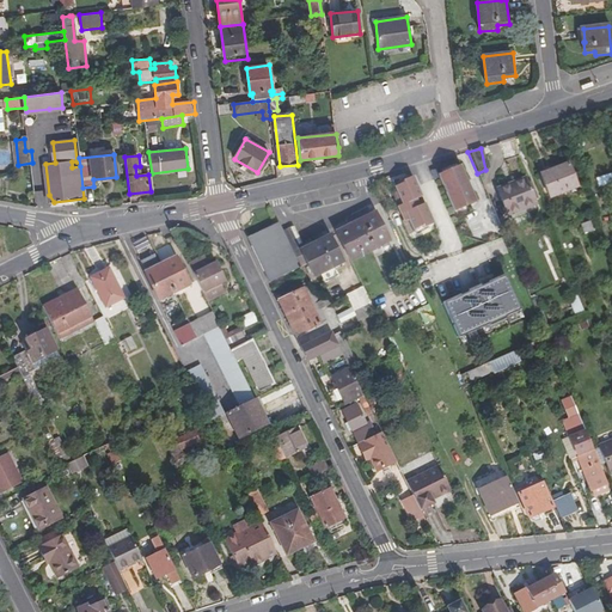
[(436,176),(452,212),(473,202),(458,166),(436,176)]
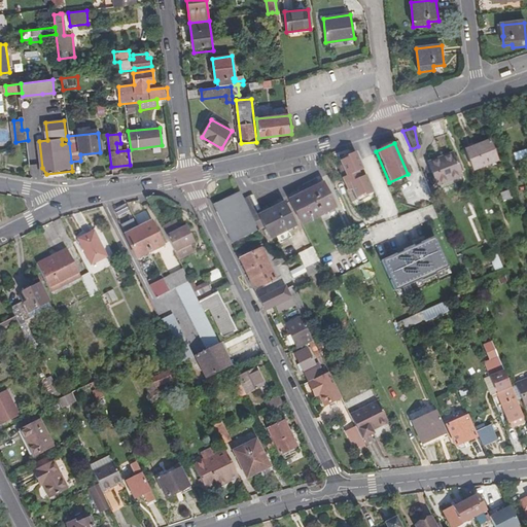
[(496,164),(489,143),(464,151),(472,172),(496,164)]
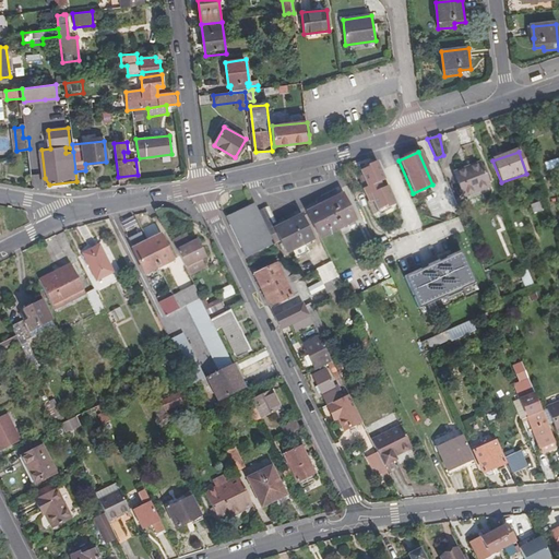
[(546,170),(558,166),(558,158),(544,164),(546,170)]
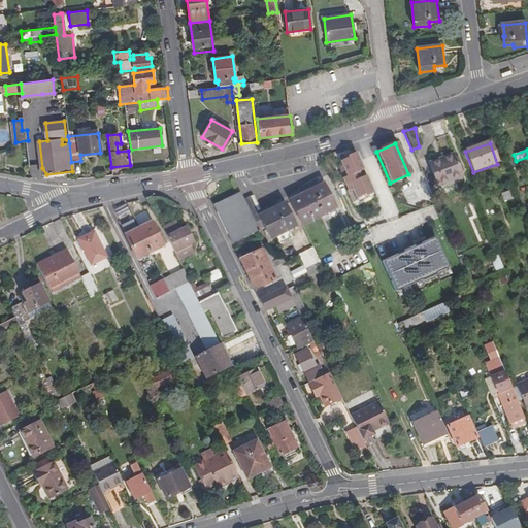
[(355,200),(372,193),(364,175),(364,176),(359,177),(357,172),(361,170),(362,170),(354,153),(337,160),(340,167),(336,169),(341,180),(341,182),(343,186),(347,191),(351,189),(355,200)]
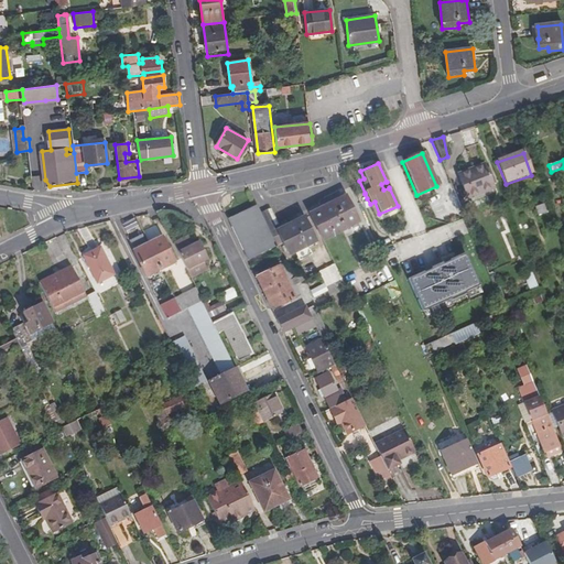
[(481,164),(455,175),(465,198),(490,187),(481,164)]
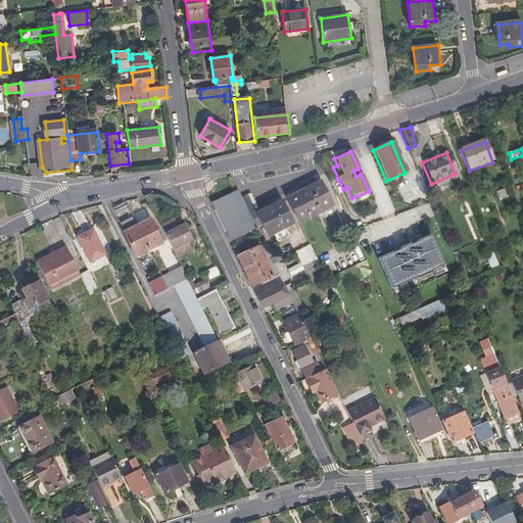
[(287,197),(299,221),(332,204),(320,181),(287,197)]
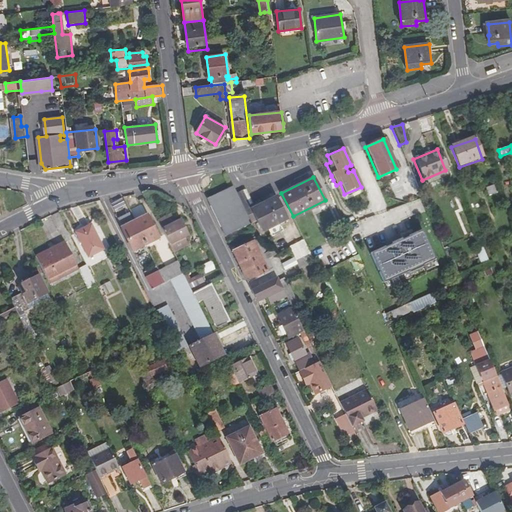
[(233,184),(207,197),(210,204),(237,191),(233,184)]
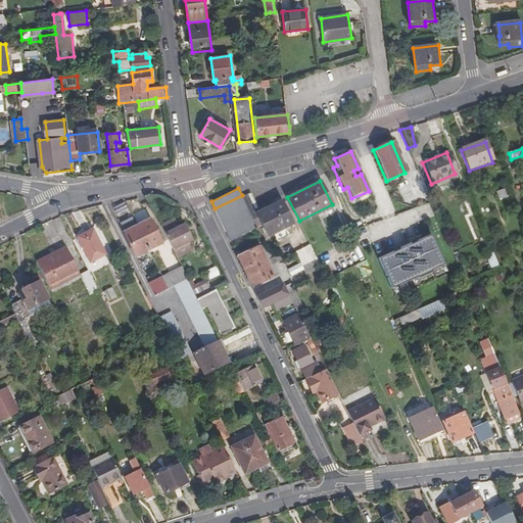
[(505,191),(496,194),(500,202),(508,199),(505,191)]
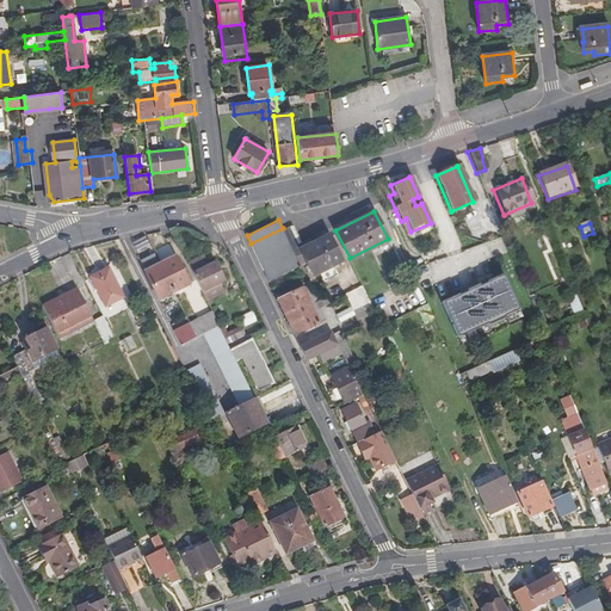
[(297,241),(301,240),(292,224),(283,229),(300,264),(303,263),(300,255),(302,253),(314,275),(343,260),(329,233),(300,247),(297,241)]
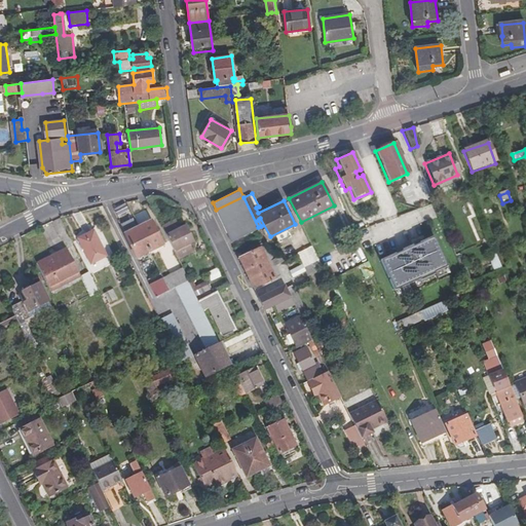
[(259,228),(258,227),(243,197),(243,196),(216,210),(223,225),(231,241),(259,228)]
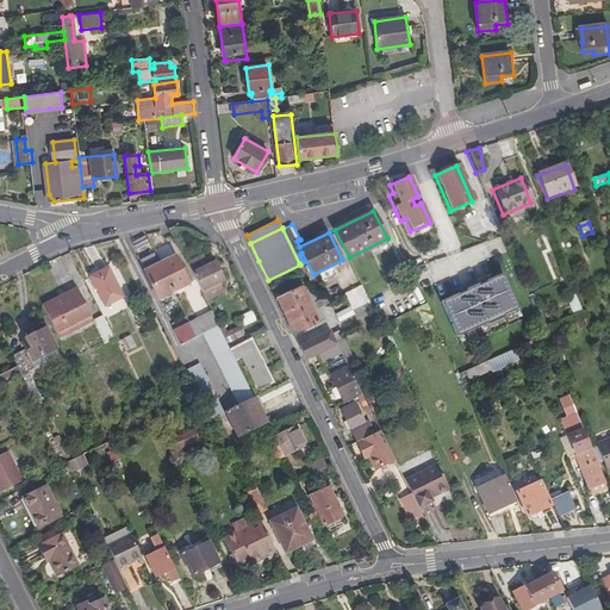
[(174,292),(160,265),(160,266),(154,254),(142,260),(147,271),(144,273),(159,300),(174,292)]
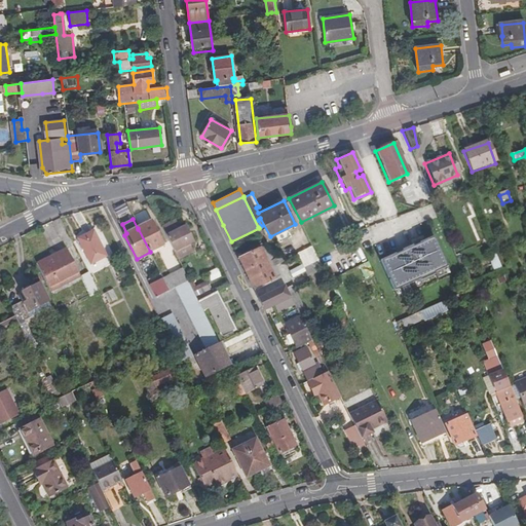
[(151,222),(138,228),(150,252),(163,246),(151,222)]
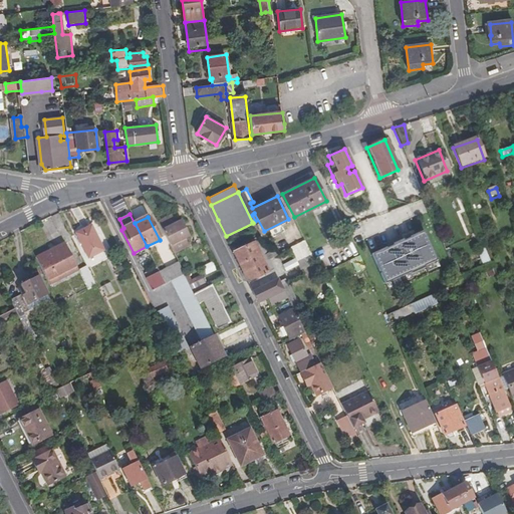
[(175,222),(162,229),(177,259),(191,252),(188,245),(193,242),(185,227),(179,231),(175,222)]
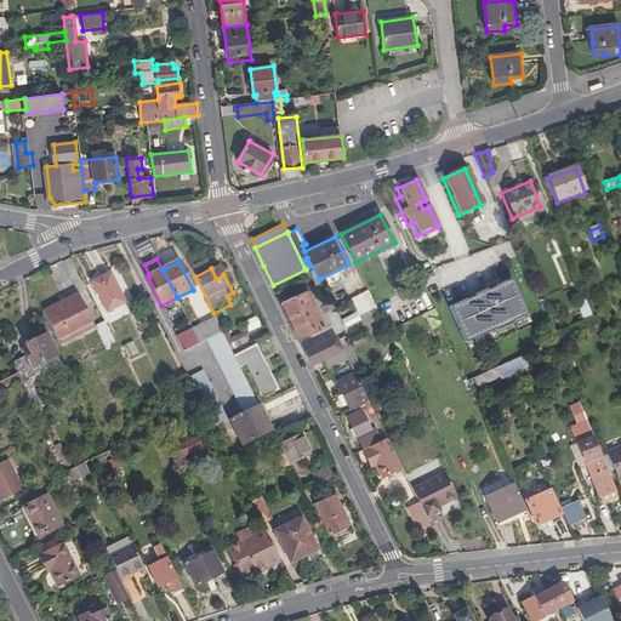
[(93,281),(95,285),(101,296),(108,312),(123,306),(107,274),(93,281)]
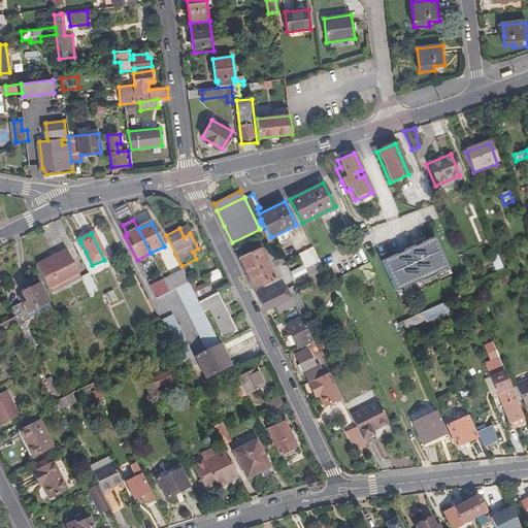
[(394,292),(449,267),(434,236),(381,261),(394,292)]
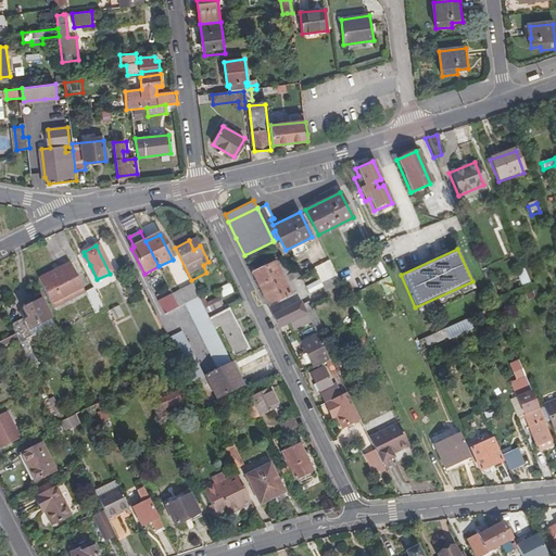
[(285,265),(282,258),(253,273),(261,289),(268,304),(275,301),(285,297),(297,291),(298,290),(291,277),(285,265)]
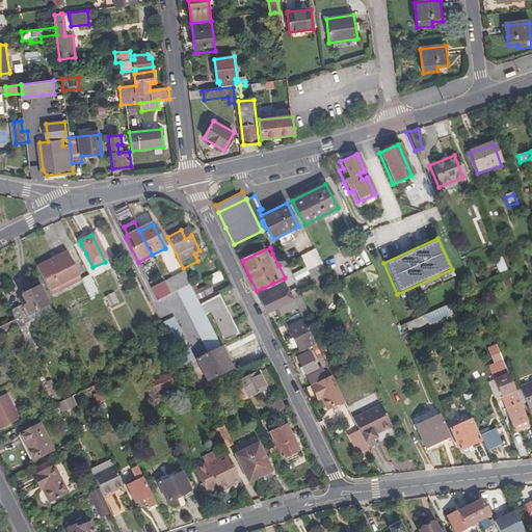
[(323,263),(316,249),(302,257),(310,270),(323,263)]
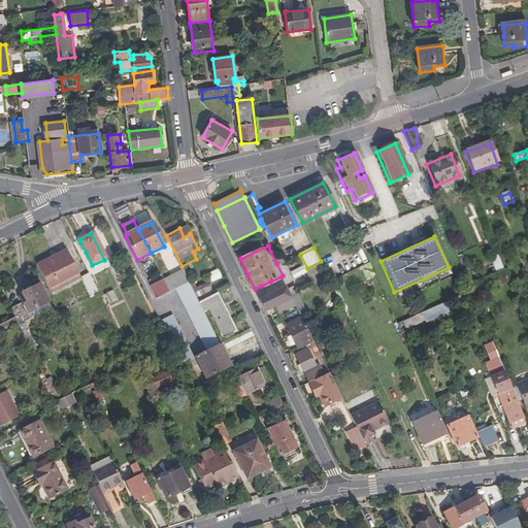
[(89,271),(80,275),(67,251),(38,265),(47,284),(53,293),(80,278),(90,297),(99,292),(89,271)]
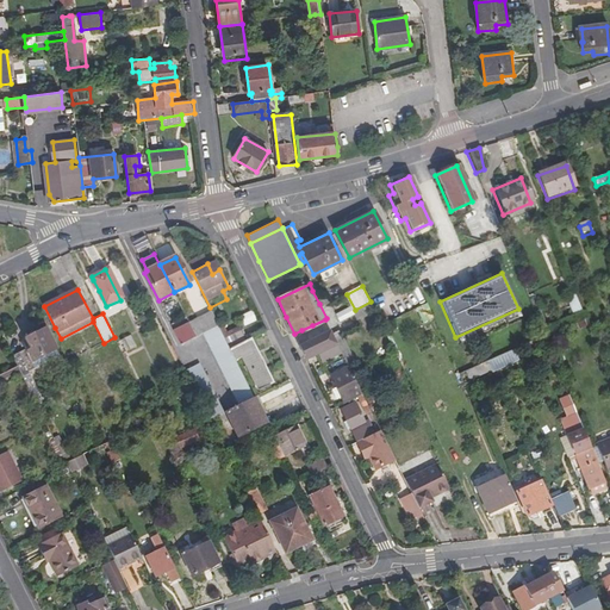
[(325,293),(312,291),(319,304),(329,299),(325,293)]
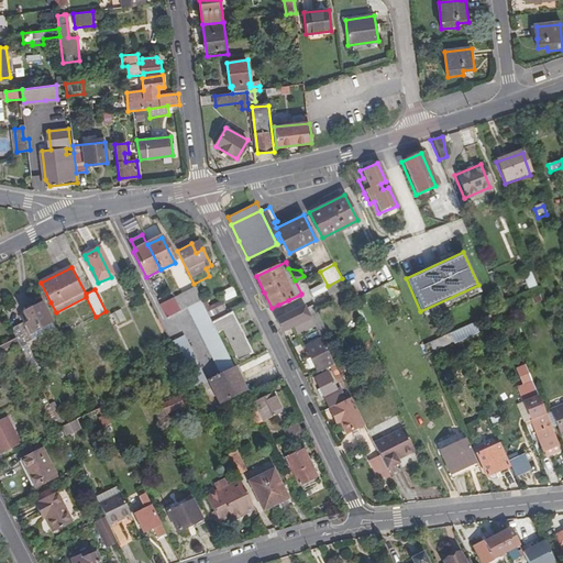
[(532,289),(538,287),(532,275),(526,277),(529,285),(530,285),(532,289)]
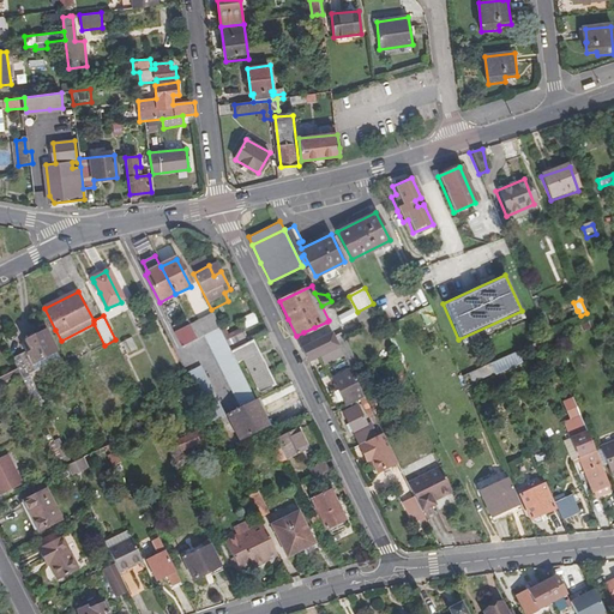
[(345,304),(337,308),(345,326),(355,321),(345,304)]
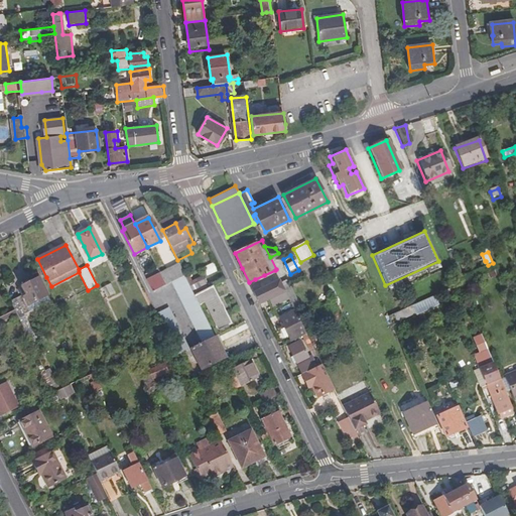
[(359,273),(366,270),(360,258),(353,261),(359,273)]
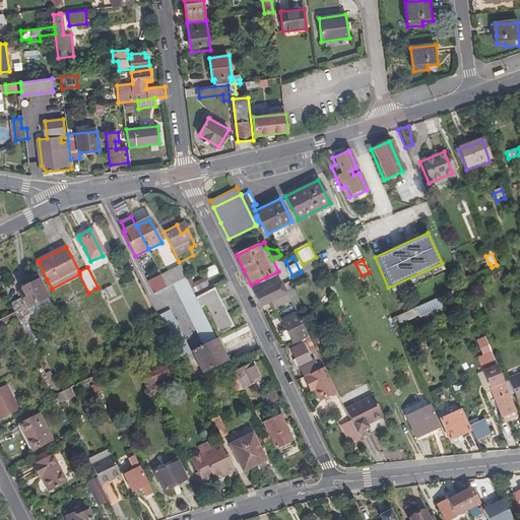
[(219,273),(215,265),(204,270),(209,278),(219,273)]
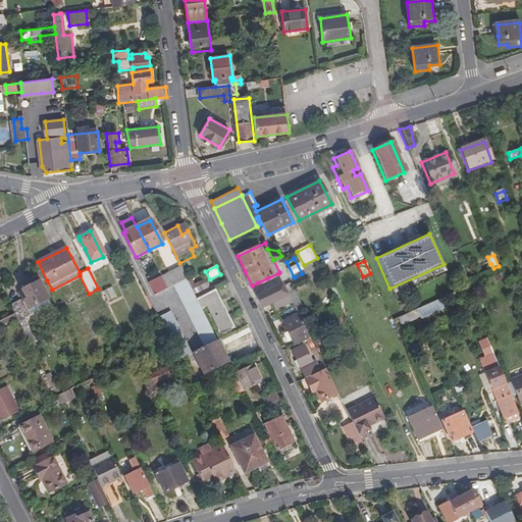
[(188,279),(181,267),(162,277),(168,289),(175,285),(188,279)]
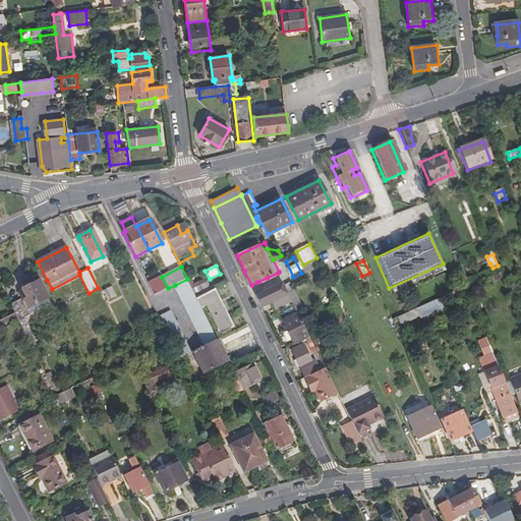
[(495,280),(501,277),(498,271),(491,274),(495,280)]
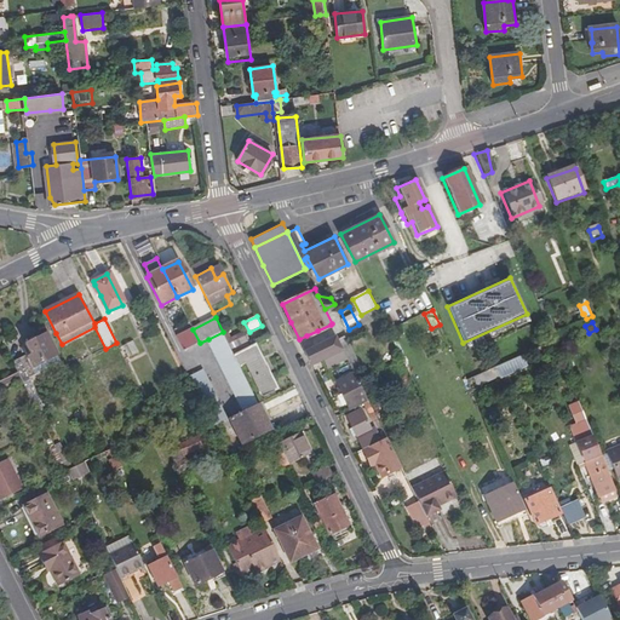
[(331,325),(317,331),(320,336),(328,331),(327,331),(332,328),(331,325)]
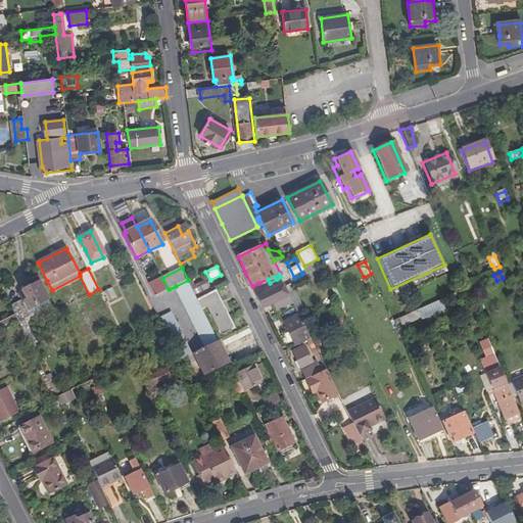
[(162,278),(150,284),(155,295),(169,289),(162,278)]
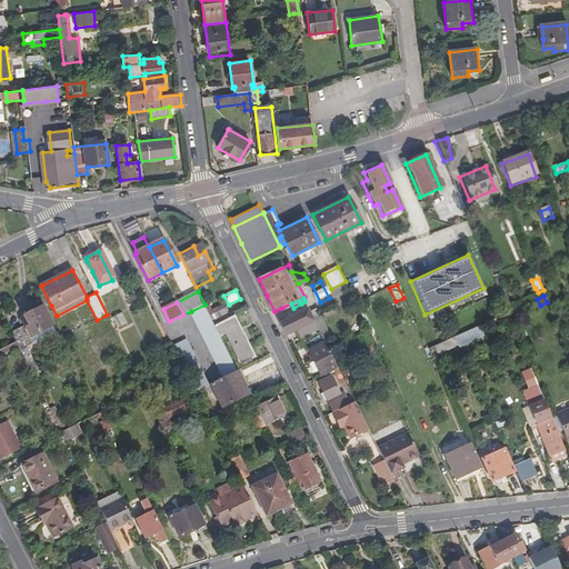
[(212,315),(226,308),(223,305),(211,310),(208,302),(205,305),(208,312),(210,316),(212,315)]
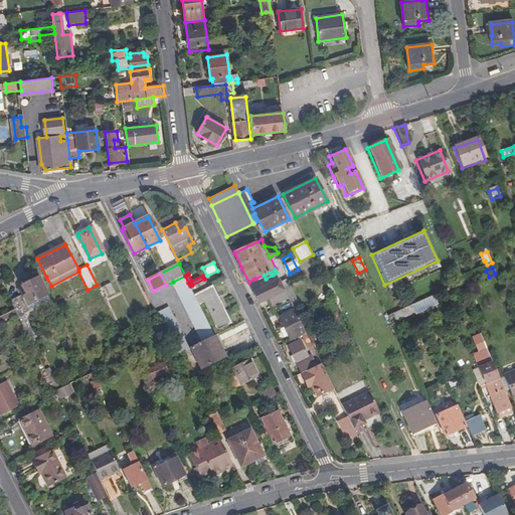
[(173,282),(176,289),(188,283),(185,276),(173,282)]
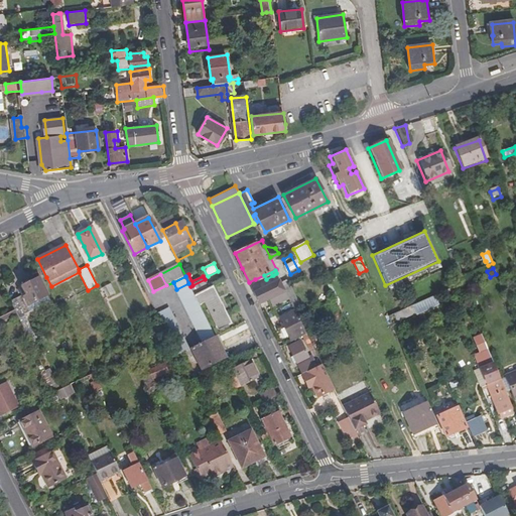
[(22,294),(10,301),(14,308),(18,316),(24,313),(30,310),(29,310),(27,305),(48,294),(50,299),(55,309),(61,306),(51,286),(46,277),(40,279),(39,277),(22,286),(27,296),(23,298),(22,294)]
